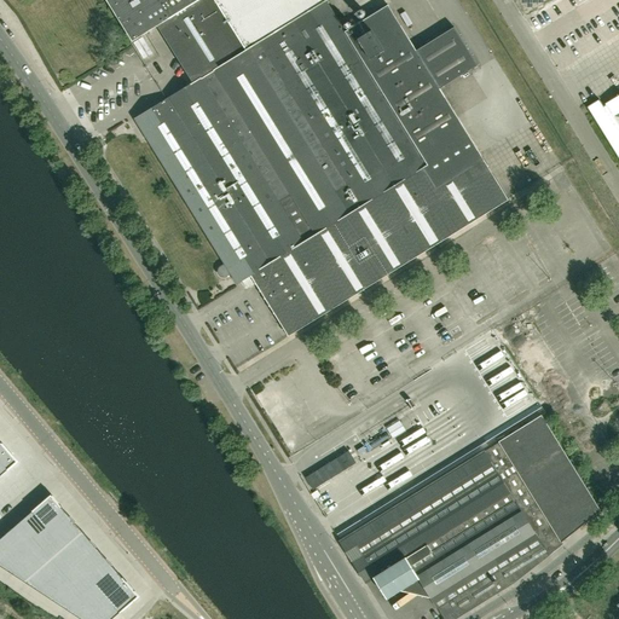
[(106,0),(133,41),(166,22),(201,79),(136,119),(225,264),(221,267),(220,267),(219,268),(219,270),(219,271),(219,273),(219,275),(220,276),(221,277),(223,277),(224,277),(225,277),(226,277),(231,273),(237,284),(250,276),(288,336),(508,200),(482,158),(440,90),(457,77),(478,65),(453,28),(416,51),(388,5),(345,33),(327,1),(328,0),(106,0)]
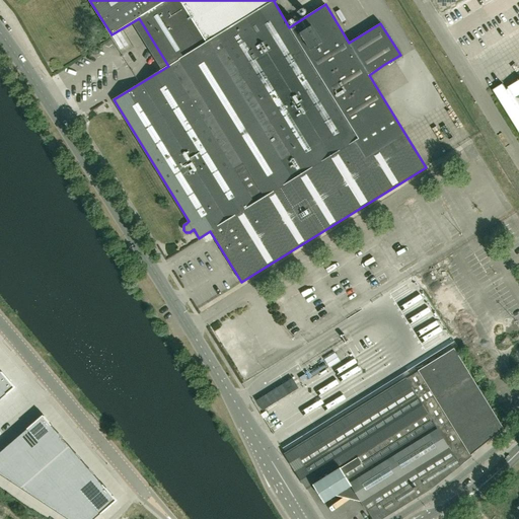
[(125,31),(117,35),(125,51),(133,46),(125,31)]
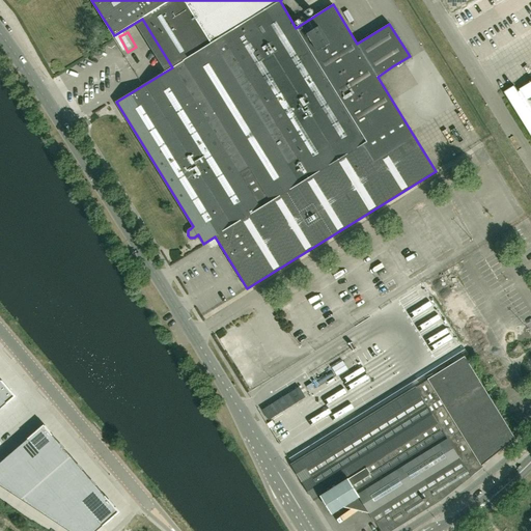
[(530,82),(518,91),(514,85),(503,91),(530,136),(530,82)]
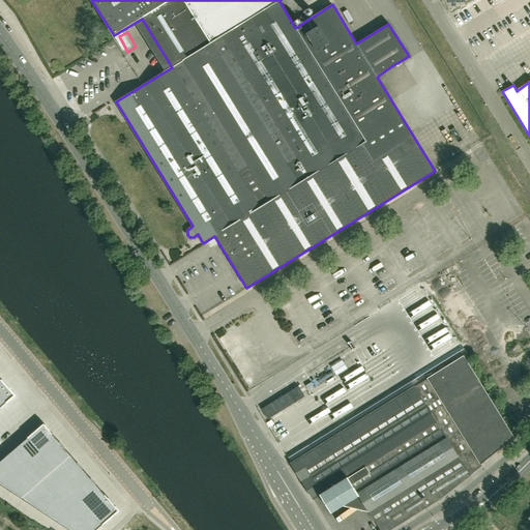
[(481,463),(495,452),(513,437),(463,355),(428,377),(428,378),(415,385),(458,454),(386,499),(392,507),(391,508),(401,523),(439,499),(482,465),(481,463)]
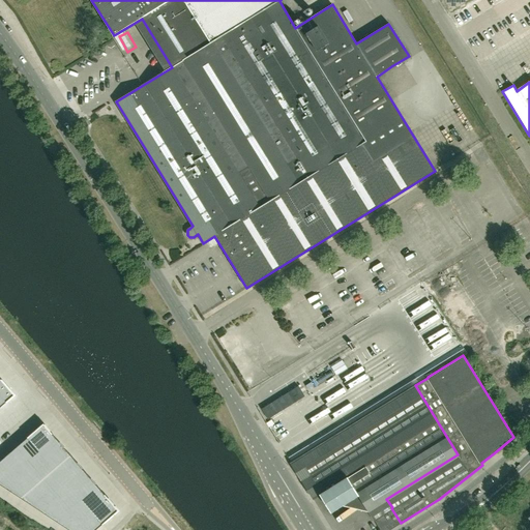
[(336,365),(340,374),(350,369),(347,360),(336,365)]
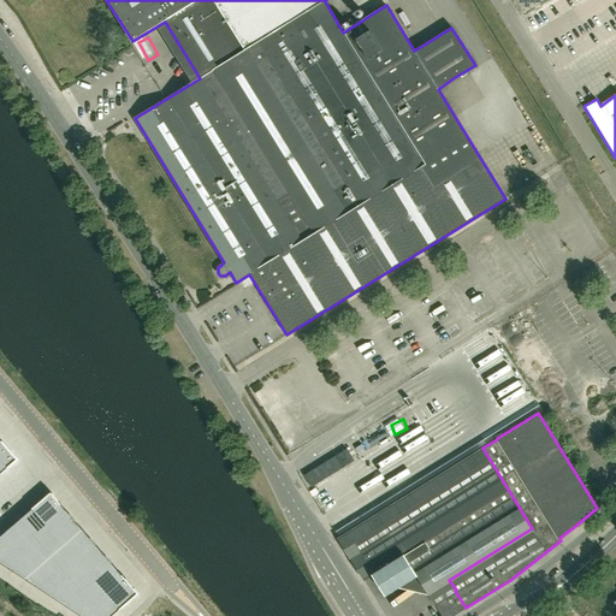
[(1,440),(0,440),(0,473),(7,467),(18,458),(1,440)]
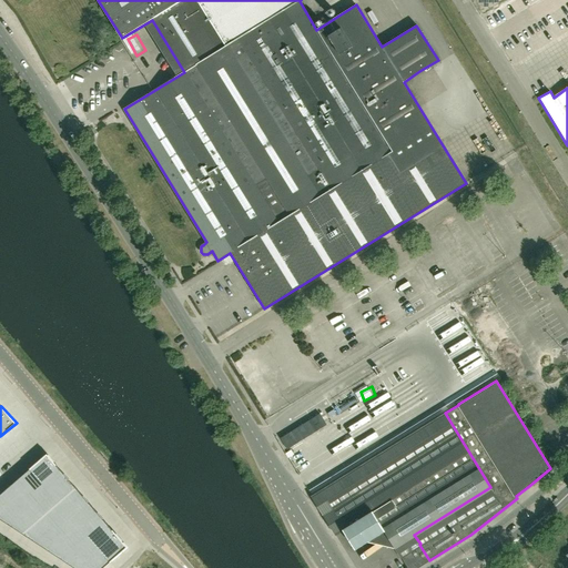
[(445,413),(312,496),(335,534),(344,528),(355,546),(383,528),(395,548),(395,547),(401,557),(402,557),(408,567),(416,567),(429,560),(419,545),(421,544),(414,535),(490,487),(445,413)]
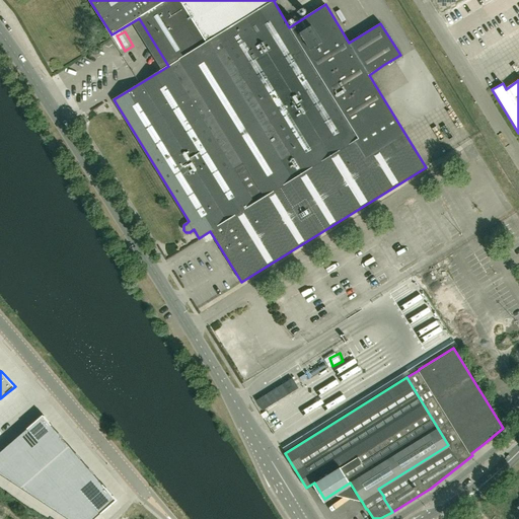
[(292,378),(256,400),(263,411),(299,388),(292,378)]
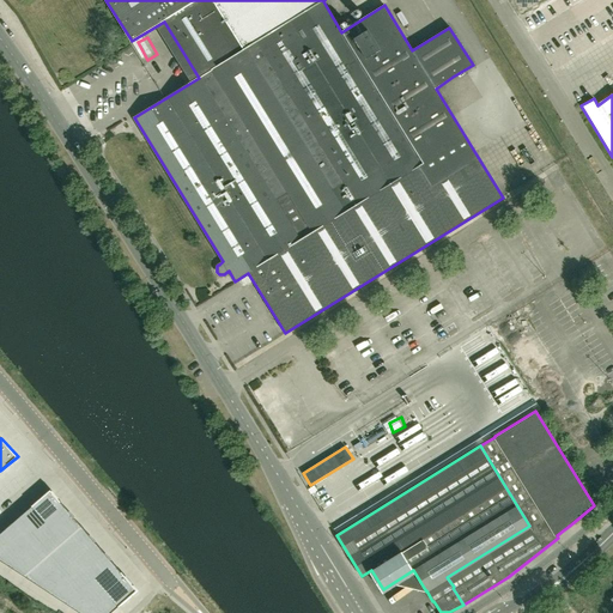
[(40,532),(66,509),(60,502),(61,501),(50,490),(32,505),(23,514),(40,532)]
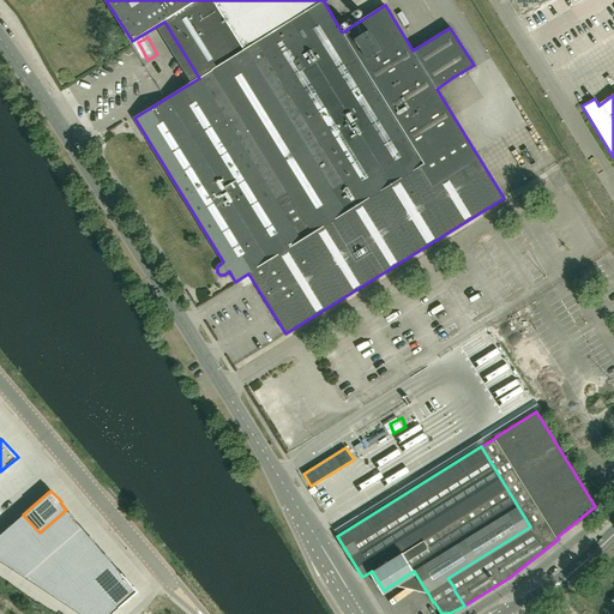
[(40,533),(30,541),(38,549),(46,559),(55,551),(83,528),(66,510),(40,533)]
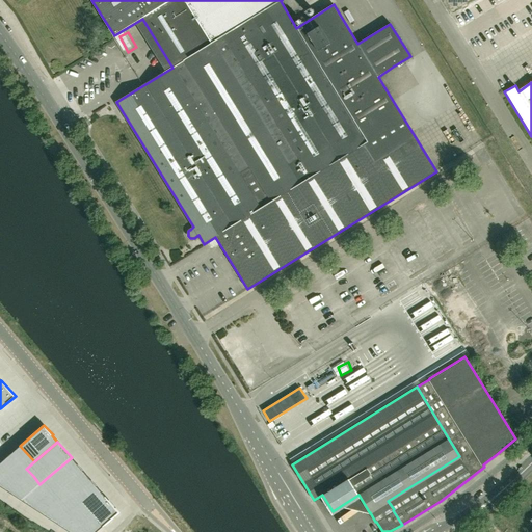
[(34,461),(20,446),(12,453),(26,469),(34,461)]
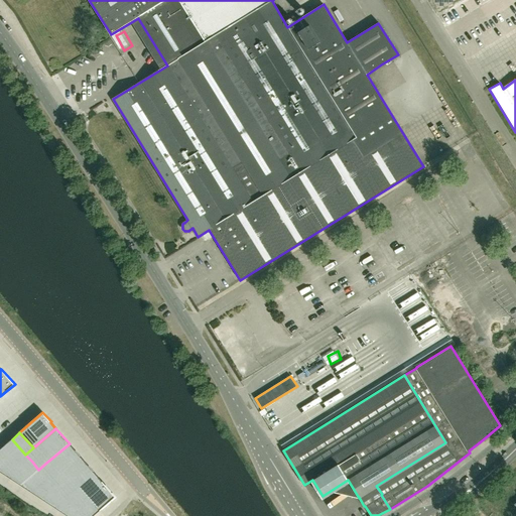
[(25,455),(12,439),(4,445),(17,461),(25,455)]
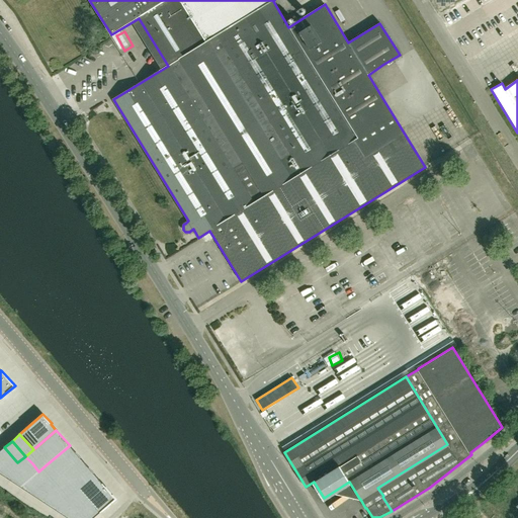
[(60,480),(83,460),(70,445),(47,464),(53,472),(60,480)]
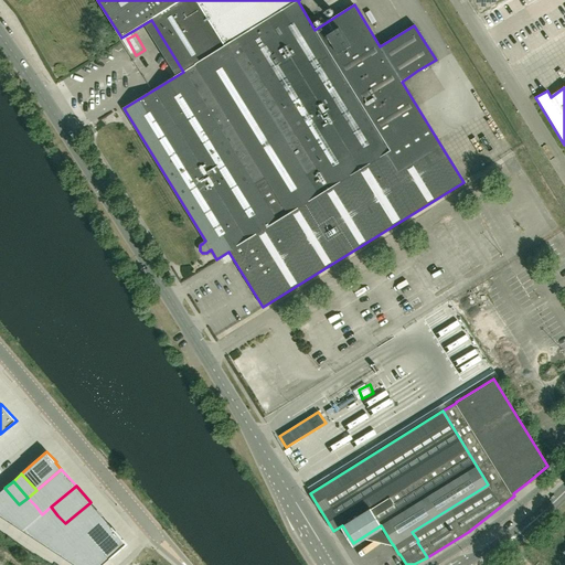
[(19,504),(4,488),(0,491),(0,499),(11,512),(19,504)]
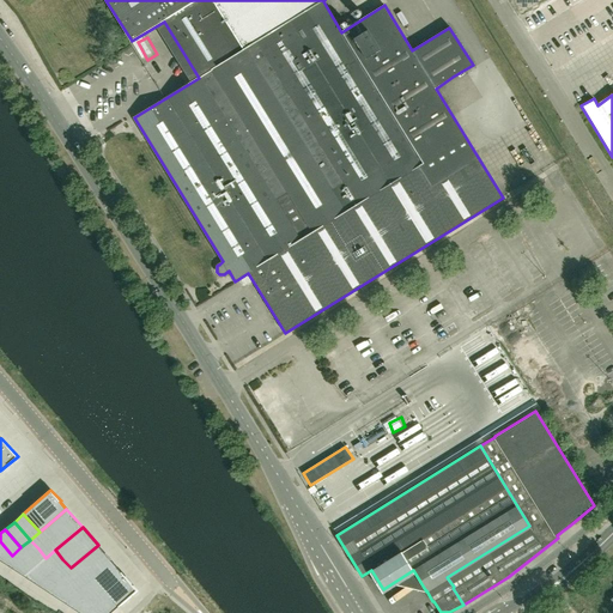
[(14,569),(38,548),(30,540),(20,547),(12,556),(4,563),(14,569)]
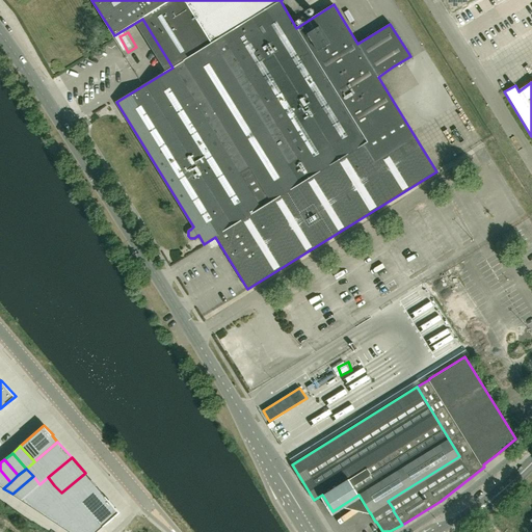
[(0,470),(0,485),(3,488),(10,482),(0,470)]
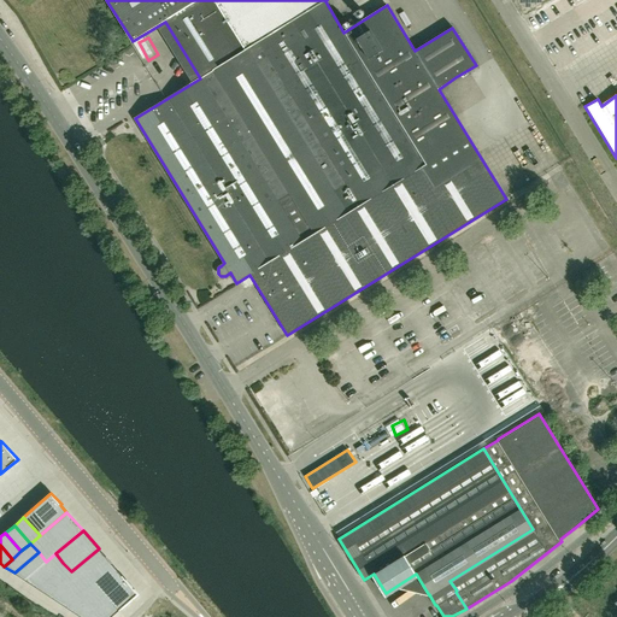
[(87,591),(95,582),(115,566),(99,548),(71,571),(78,581),(87,591)]
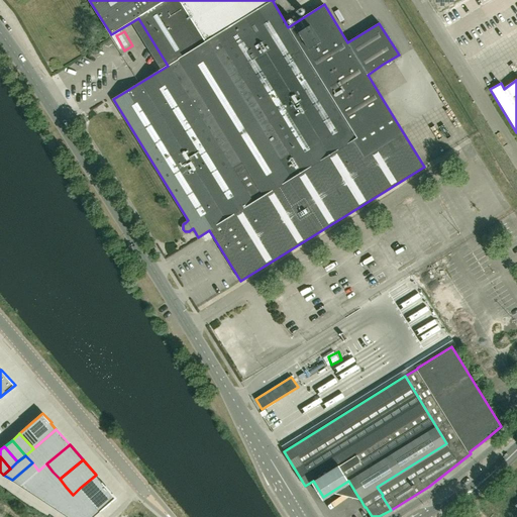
[(38,471),(32,462),(12,480),(21,486),(38,471)]
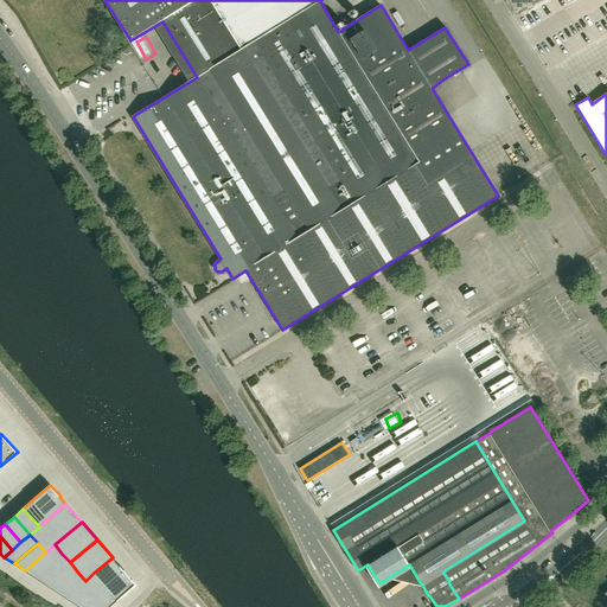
[(25,570),(34,577),(62,554),(55,544),(45,553),(25,570)]
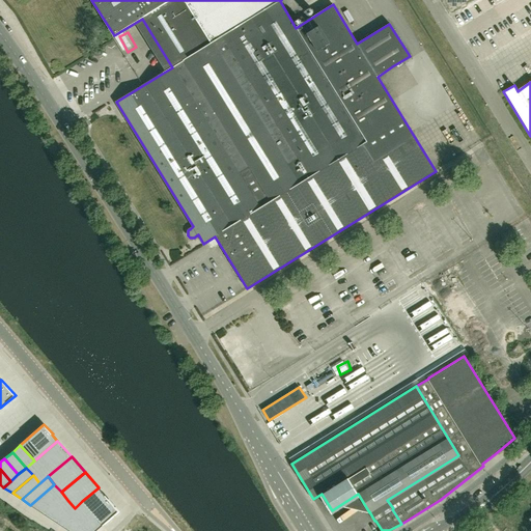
[(54,484),(30,505),(39,510),(61,492),(54,484)]
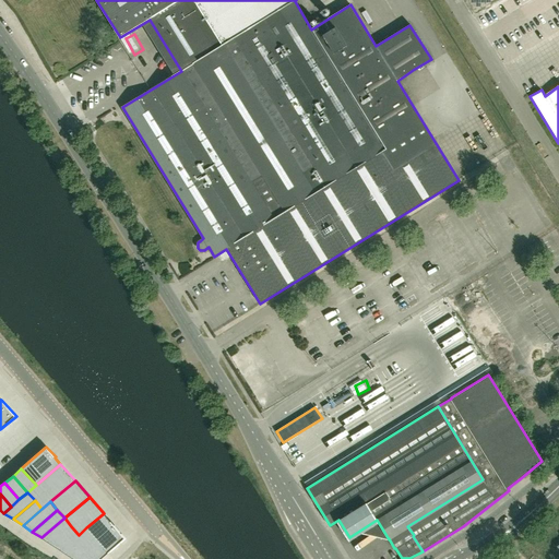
[(110,521),(104,513),(86,527),(108,552),(126,538),(110,521)]
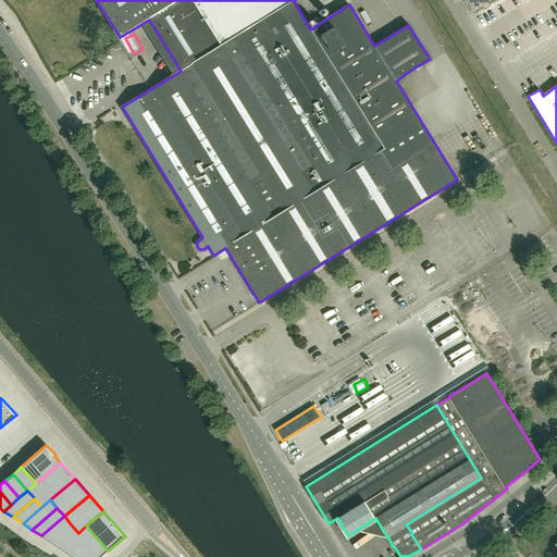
[(41,535),(51,542),(71,524),(64,516),(41,535)]
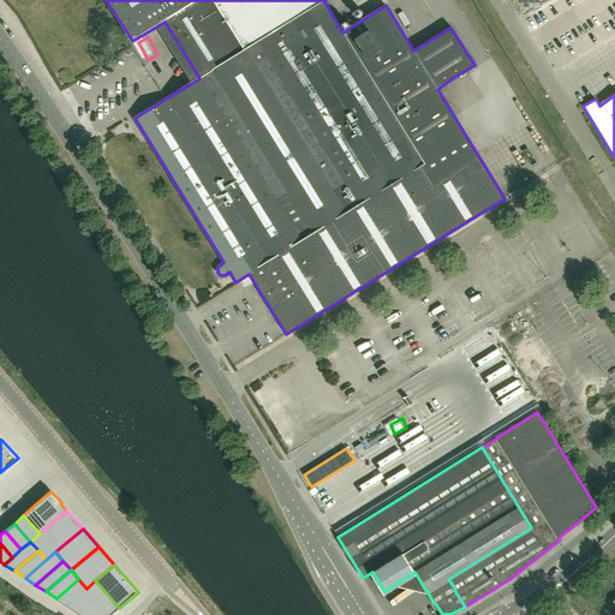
[(66,605),(87,589),(78,579),(57,598),(66,605)]
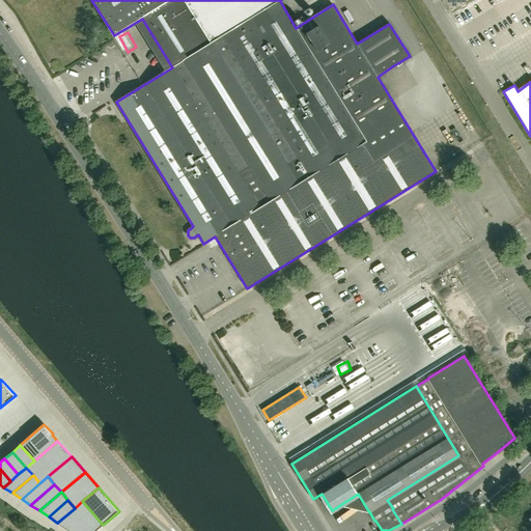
[(75,508),(81,515),(94,530),(95,530),(103,525),(82,501),(75,508)]
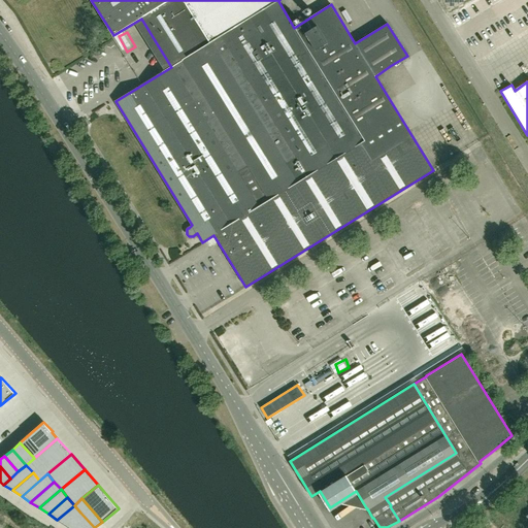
[(66,526),(80,513),(74,505),(57,520),(66,526)]
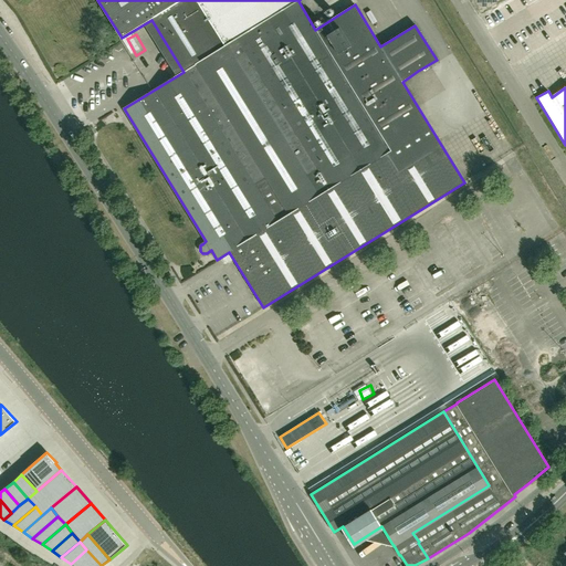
[(377,542),(355,563),(358,565),(362,565),(383,546),(377,542)]
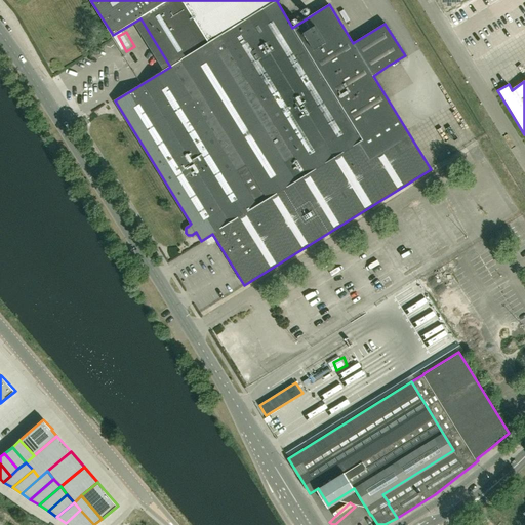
[(69,524),(93,524),(80,510),(66,523),(69,524)]
